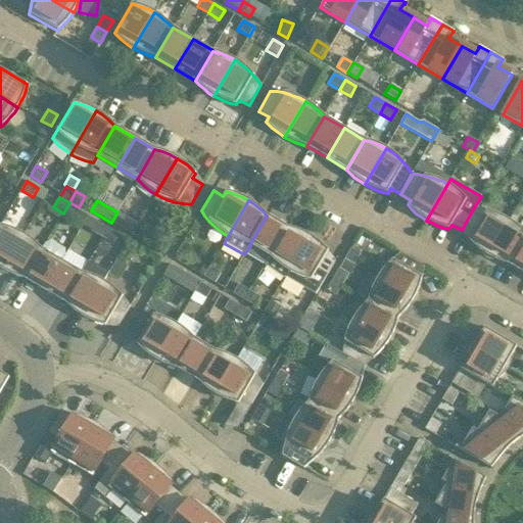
[(69,202),(63,214),(72,219),(79,207),(69,202)]
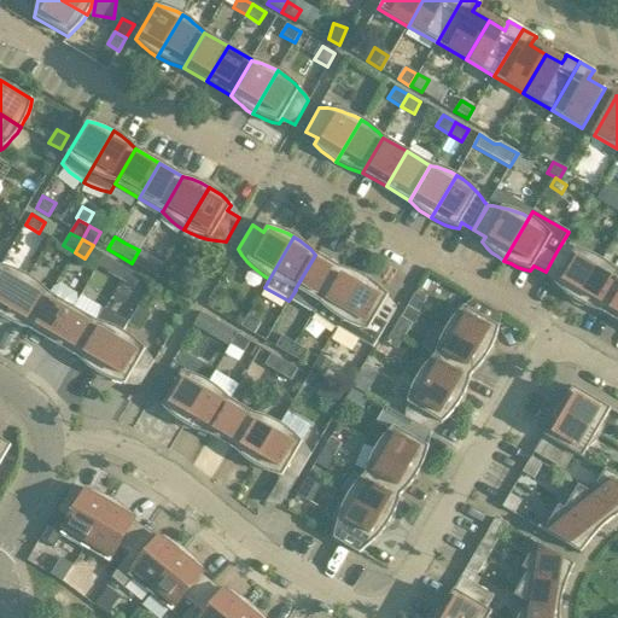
[(559,248),(554,256),(546,272),(558,279),(554,284),(561,292),(569,298),(576,303),(601,260),(595,257),(588,254),(581,251),(575,250),(567,249),(559,248)]
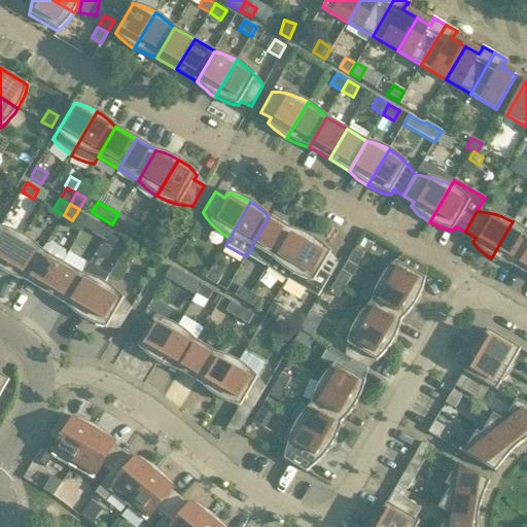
[(138,225),(118,213),(112,224),(132,236),(138,225)]
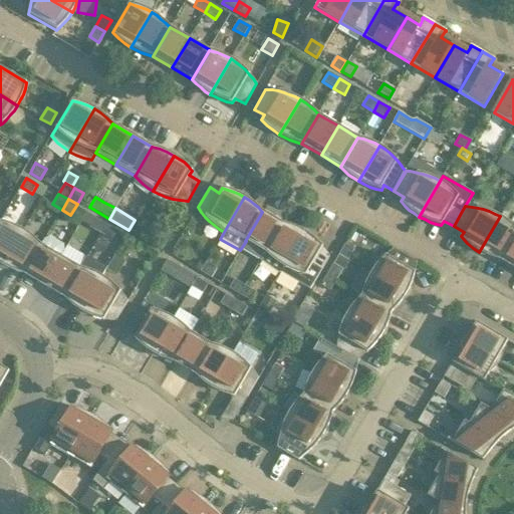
[(260,262),(265,252),(282,223),(262,212),(245,241),(246,241),(240,250),(260,262)]
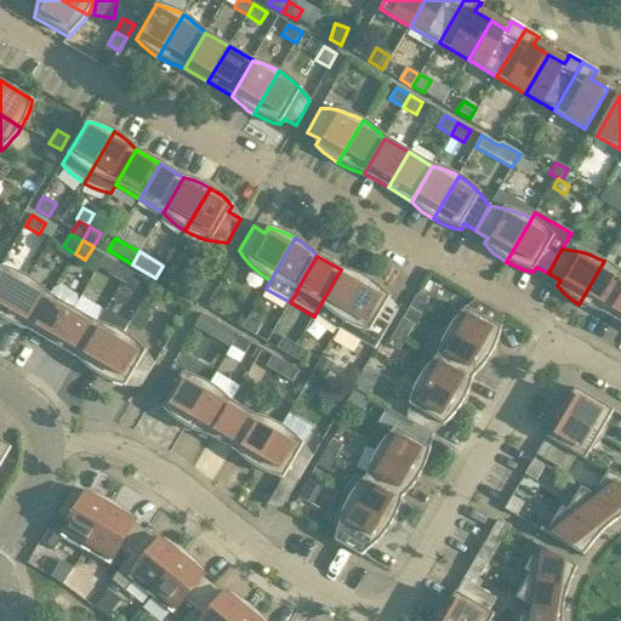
[(604,261),(579,305),(580,306),(590,309),(597,313),(605,314),(620,288),(620,274),(615,269),(610,266),(604,261)]
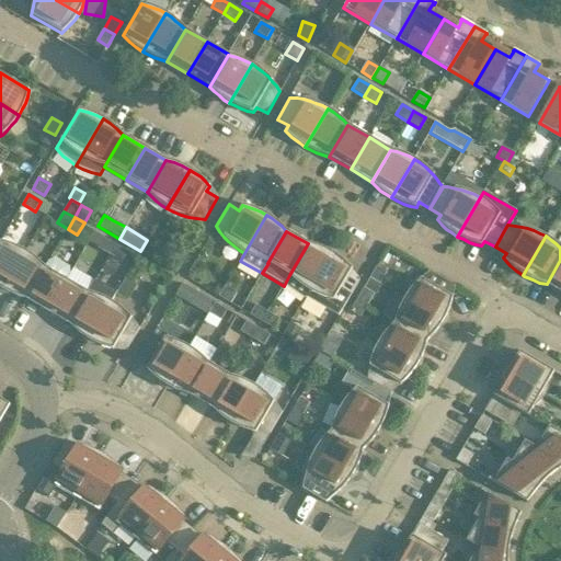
[(110,255),(115,245),(103,239),(98,249),(110,255)]
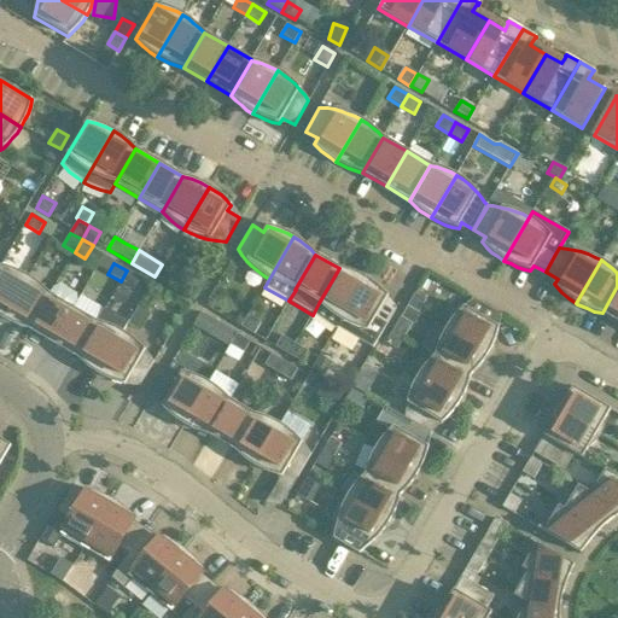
[(0,318),(3,320),(28,277),(21,273),(11,269),(0,267),(0,318)]
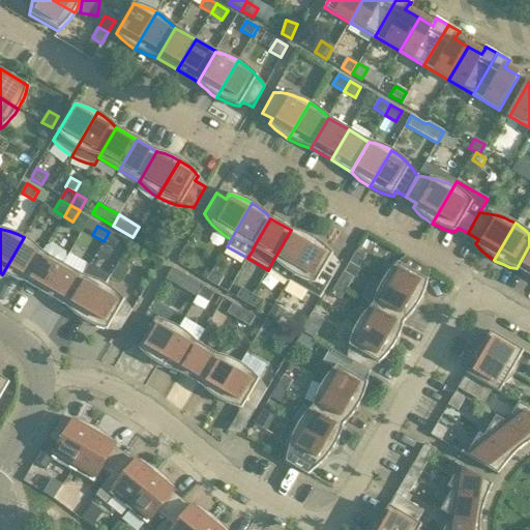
[(291,230),(273,260),(268,270),(288,282),(289,280),(292,275),(313,239),(307,236),(302,234),(297,232),(291,230)]
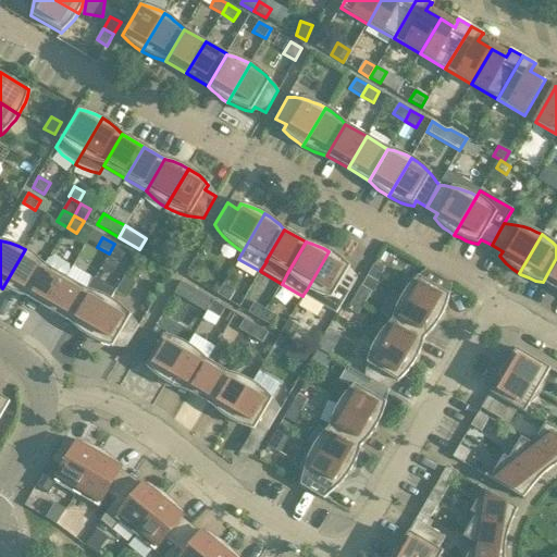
[(114,244),(109,254),(121,260),(126,250),(114,244)]
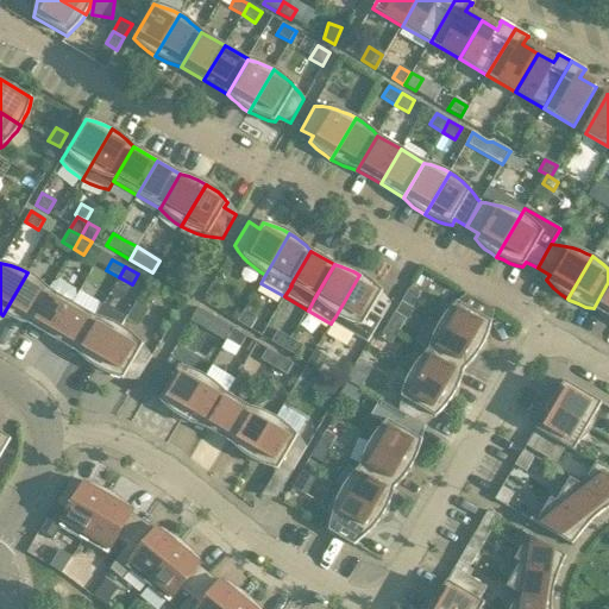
[(27,274),(27,272),(2,315),(11,319),(19,322),(29,325),(49,290),(42,283),(36,278),(27,274)]
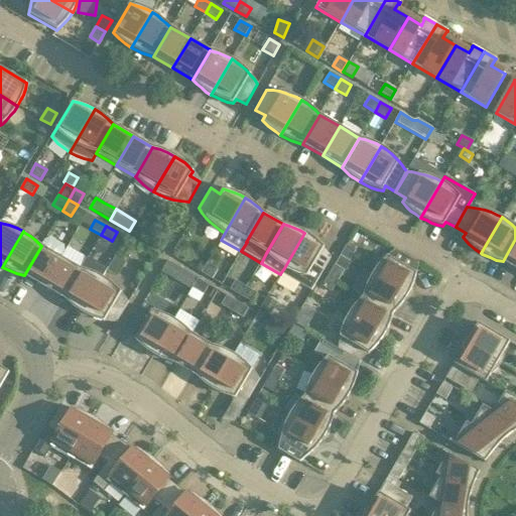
[(304,233),(284,268),(281,272),(311,291),(331,258),(320,252),(324,248),(319,243),(314,239),(310,236),(304,233)]
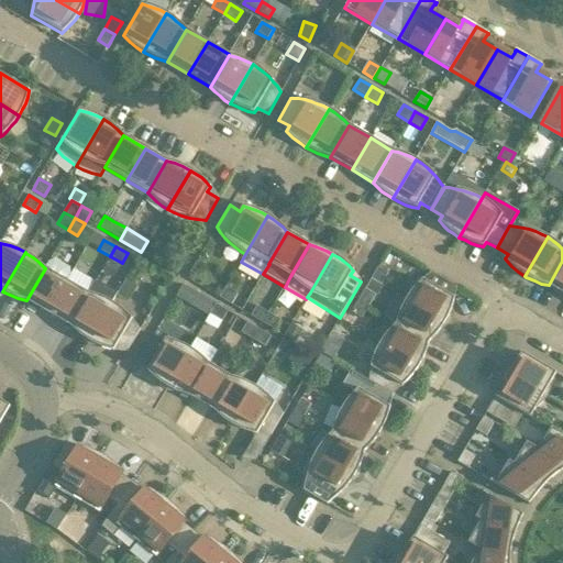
[(26,300),(47,313),(67,280),(69,275),(69,268),(54,260),(47,263),(45,268),(26,300)]
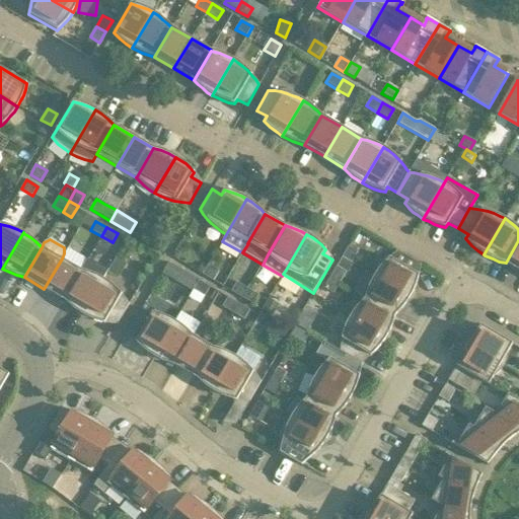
[(518,240),(506,263),(518,271),(518,240)]
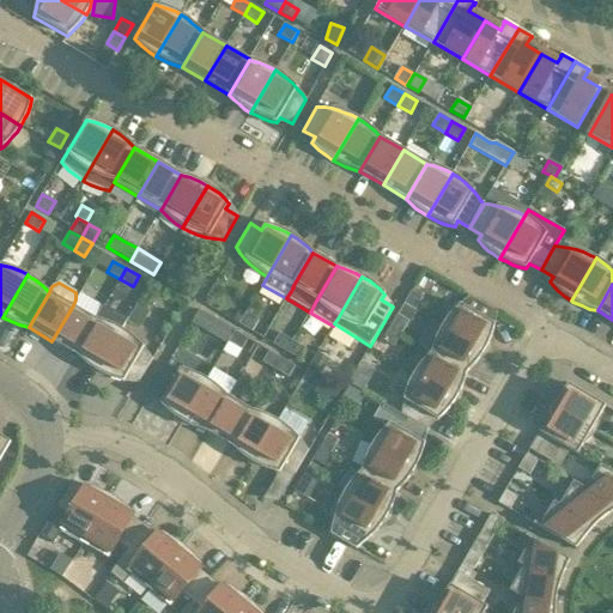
[(412,292),(404,304),(414,311),(423,298),(412,292)]
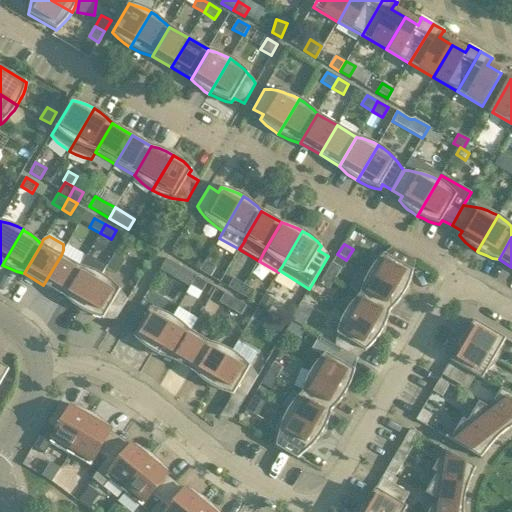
[(372,268),(369,273),(403,294),(404,294),(407,288),(409,283),(411,277),(413,271),(410,270),(415,261),(392,248),(384,255),(380,259),(376,263),(372,268)]
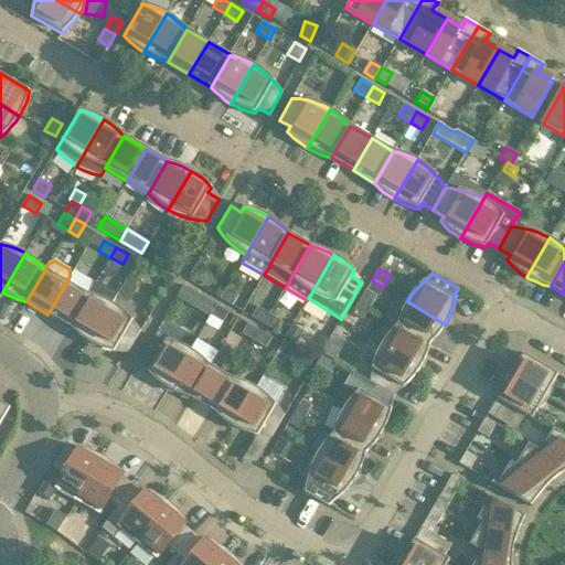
[(382,287),(372,280),(359,302),(370,309),(373,302),(374,304),(384,288),(382,287)]
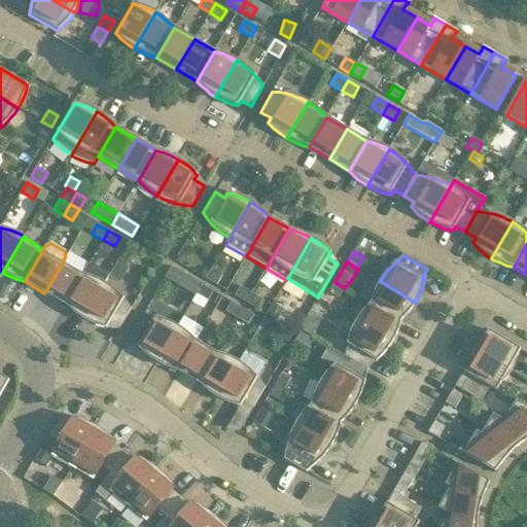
[(82,275),(63,262),(44,293),(65,305),(82,275)]
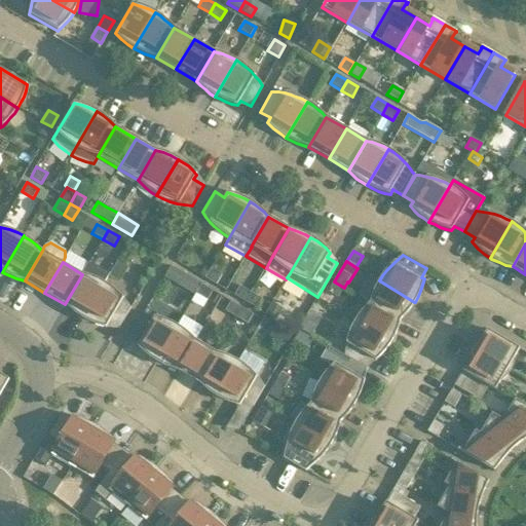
[(164,276),(171,279),(176,279),(180,272),(171,267),(164,276)]
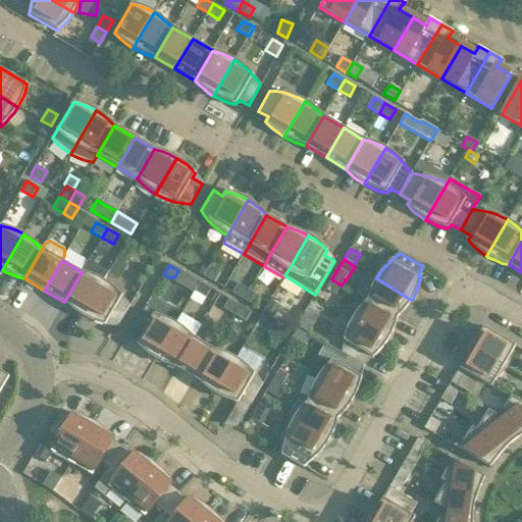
[(209,267),(203,276),(214,282),(220,273),(209,267)]
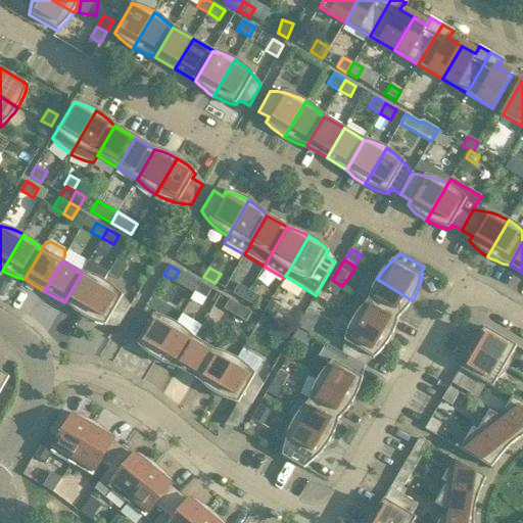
[(77,314),(83,317),(103,282),(97,278),(92,276),(87,274),(82,273),(64,302),(68,306),(72,310),(77,314)]
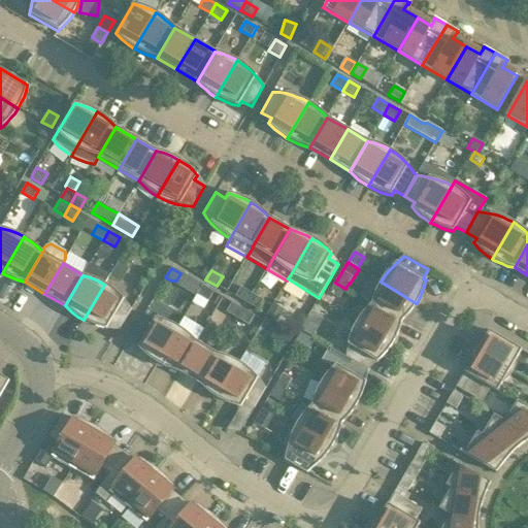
[(414,307),(416,303),(381,282),(377,287),(374,298),(371,303),(402,322),(405,317),(414,307)]
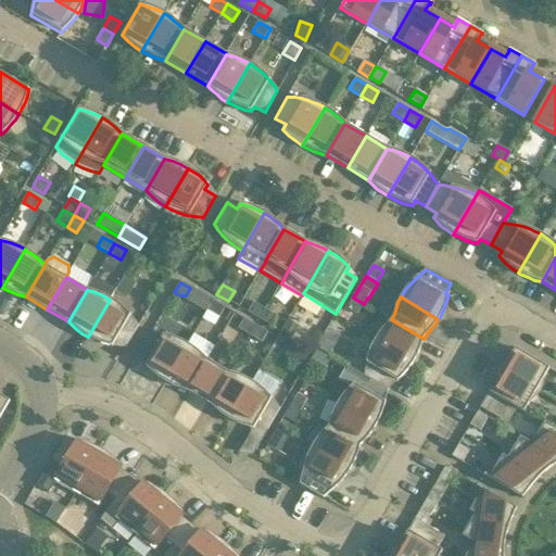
[(364,304),(353,298),(346,310),(357,315),(364,304)]
